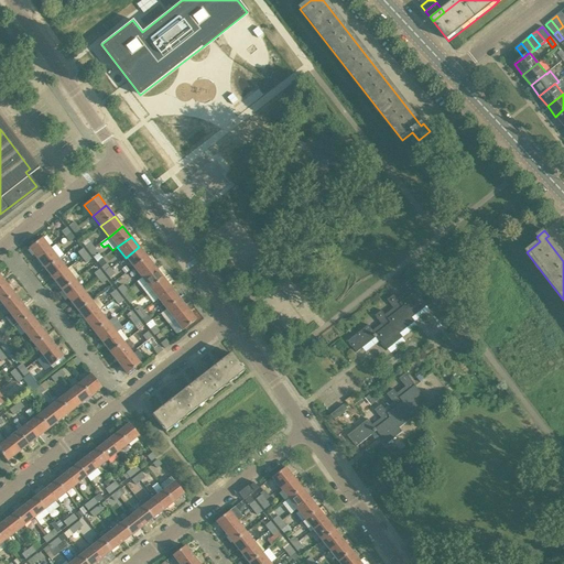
[(36,259),(50,248),(42,238),(29,249),(36,259)]
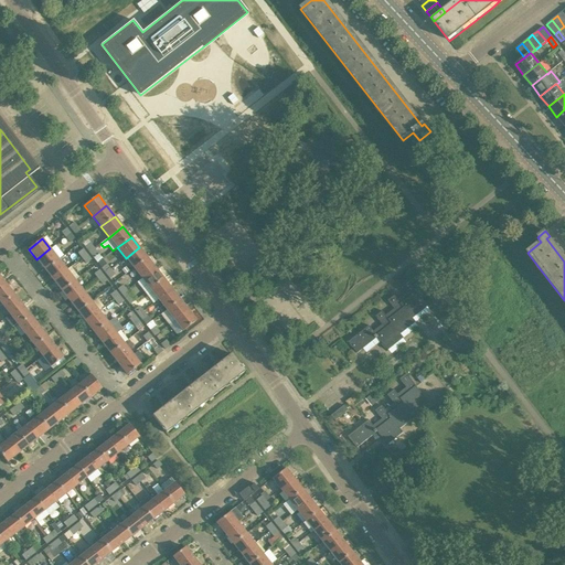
[(139,247),(126,258),(134,268),(147,257),(139,247)]
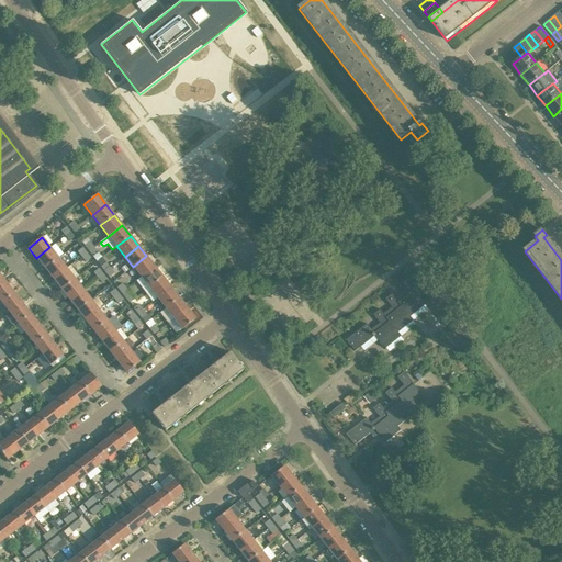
[(58,258),(49,247),(36,258),(45,269),(58,258)]
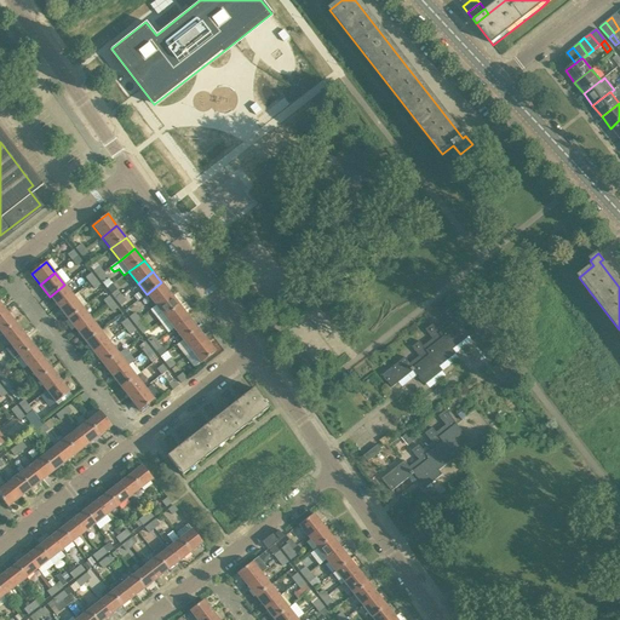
[(161,282),(147,294),(155,306),(171,294),(161,282)]
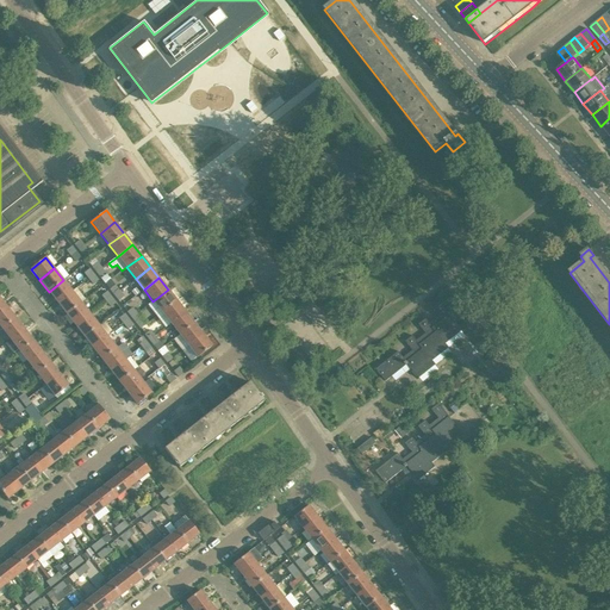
[(63,280),(49,292),(57,303),(72,292),(63,280)]
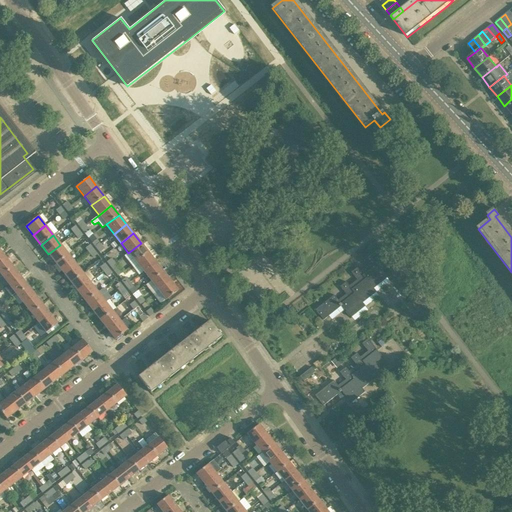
[(141,243),(128,253),(136,262),(148,252),(141,243)]
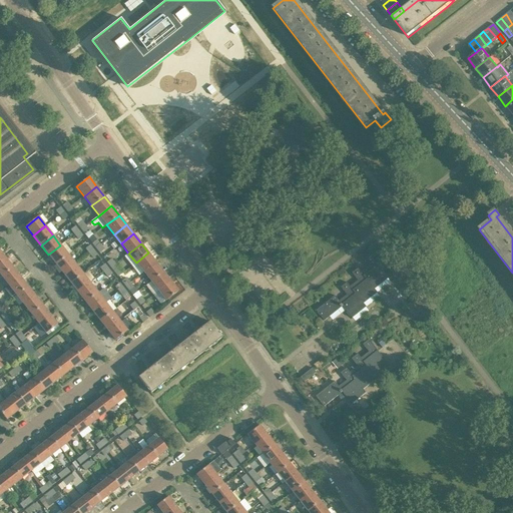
[(68,254),(60,245),(48,254),(55,265),(68,254)]
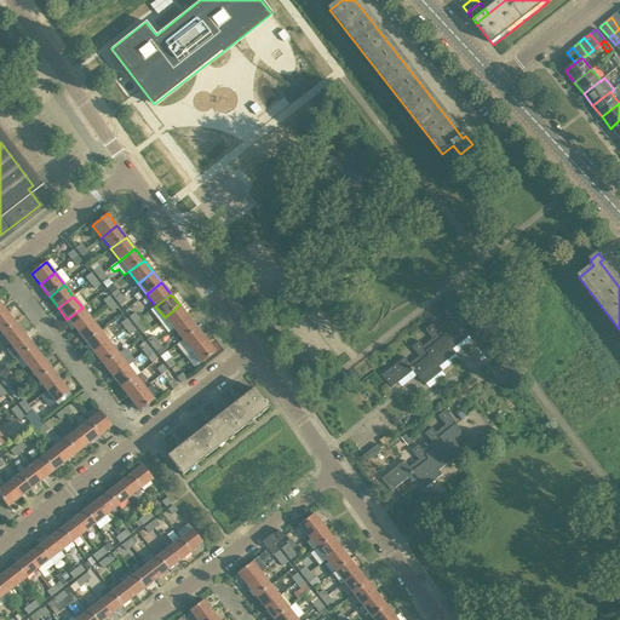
[(112,313),(118,308),(113,302),(108,306),(112,313)]
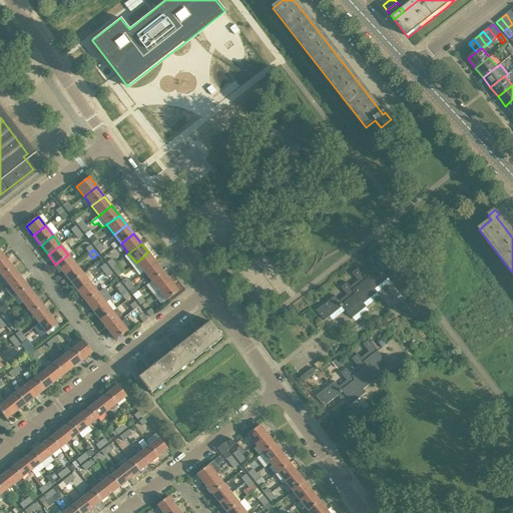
[(148,252),(136,263),(143,272),(155,263),(148,252)]
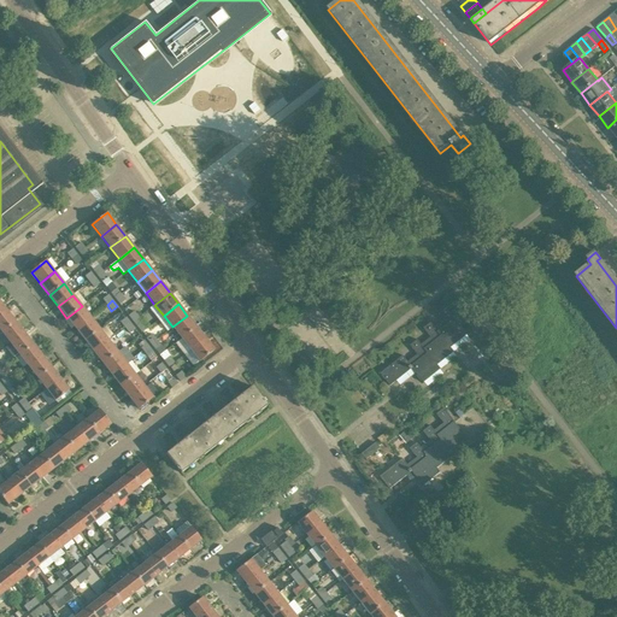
[(381,374),(391,386),(412,369),(424,383),(441,369),(438,365),(454,352),(451,348),(468,335),(454,318),(445,305),(436,311),(444,321),(435,328),(430,323),(423,329),(430,338),(422,345),(417,340),(410,346),(417,354),(409,362),(403,356),(381,374)]
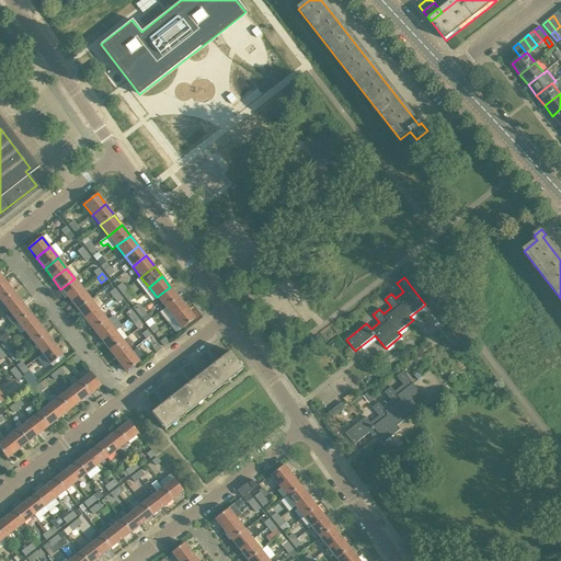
[(75,278),(60,289),(69,299),(82,289),(75,278)]
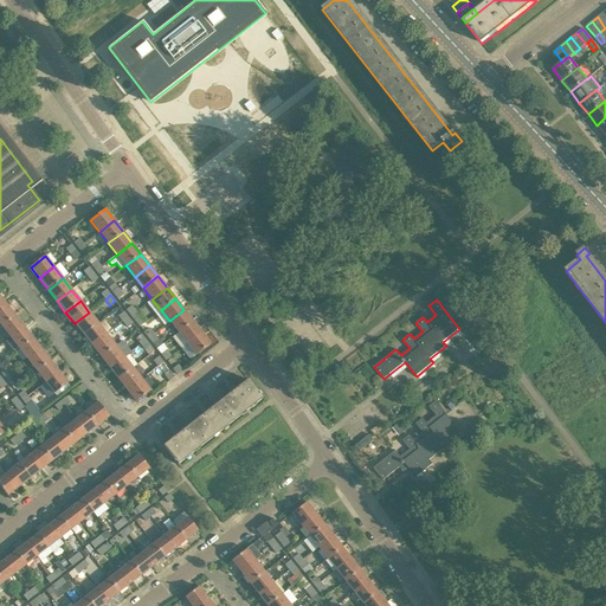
[(14,316),(6,304),(0,309),(0,323),(1,327),(14,316)]
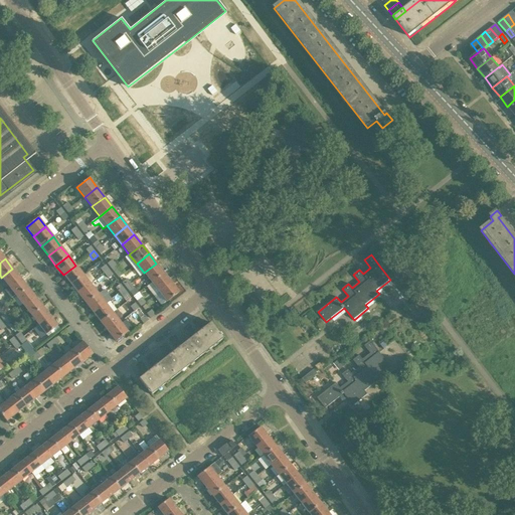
[(156,264),(144,273),(151,283),(164,273),(156,264)]
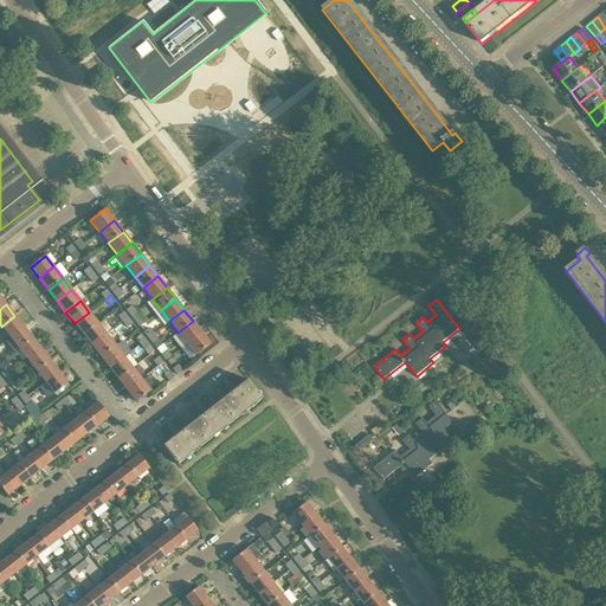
[(98,323),(89,313),(75,323),(83,335),(98,323)]
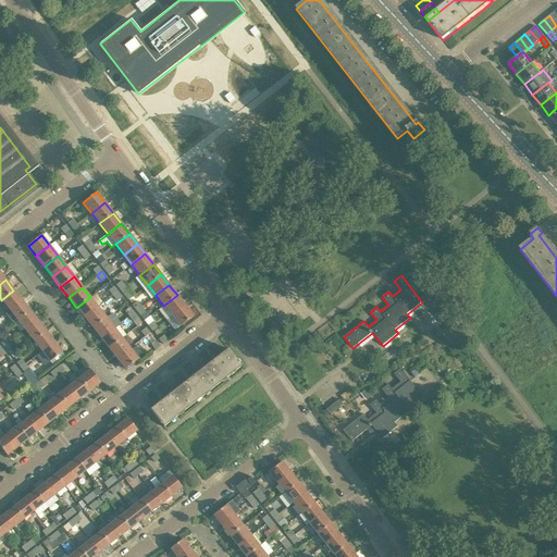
[(22,300),(13,291),(1,300),(10,310),(22,300)]
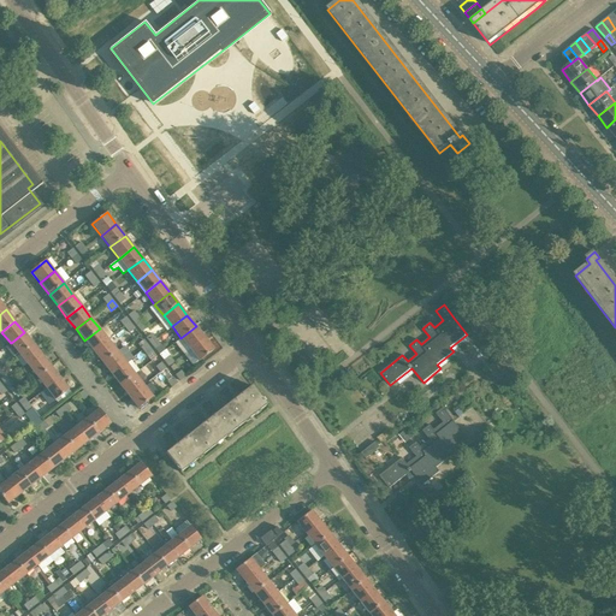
[(135,329),(130,323),(125,327),(129,333),(135,329)]
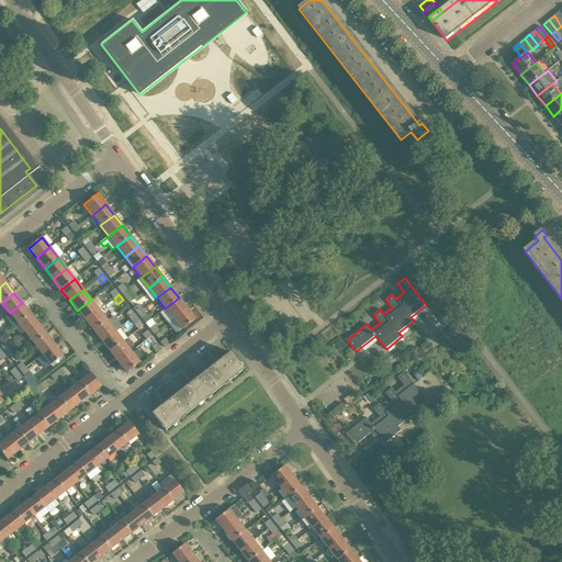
[(179,298),(165,308),(173,318),(187,308),(179,298)]
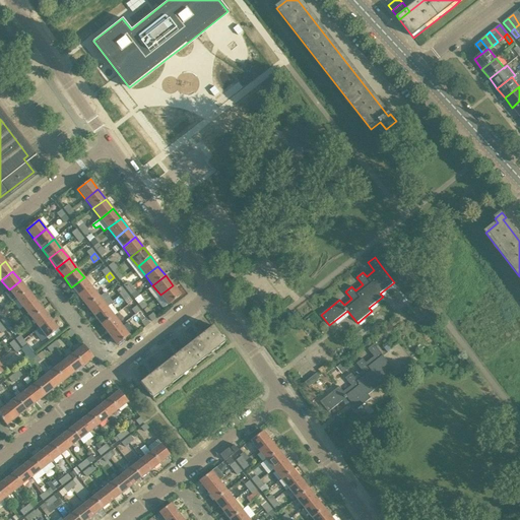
[(84,277),(71,287),(79,297),(91,287),(84,277)]
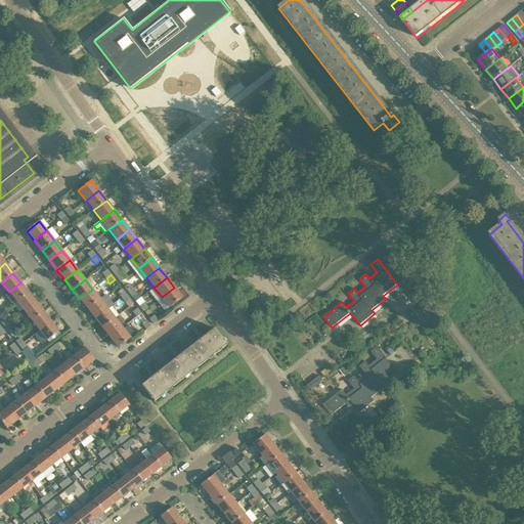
[(28,293),(20,282),(9,292),(16,301),(28,293)]
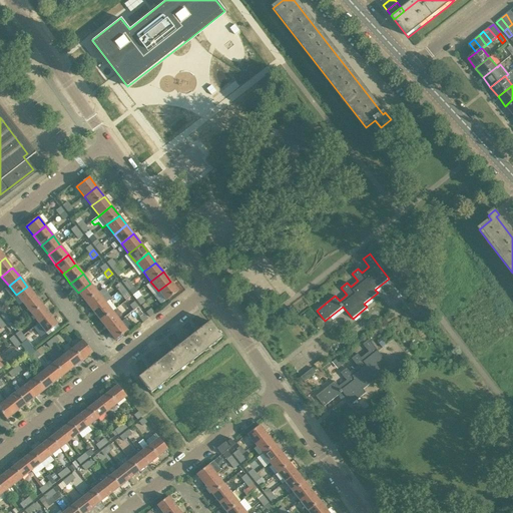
[(122,282),(125,287),(130,283),(126,278),(122,282)]
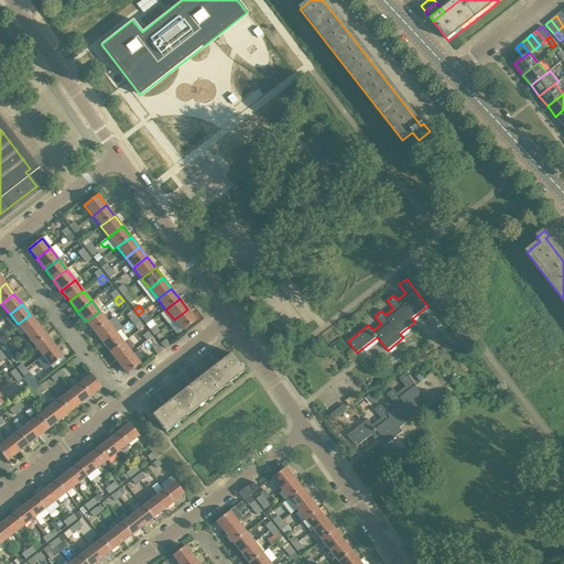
[(187,310),(174,320),(182,331),(196,321),(187,310)]
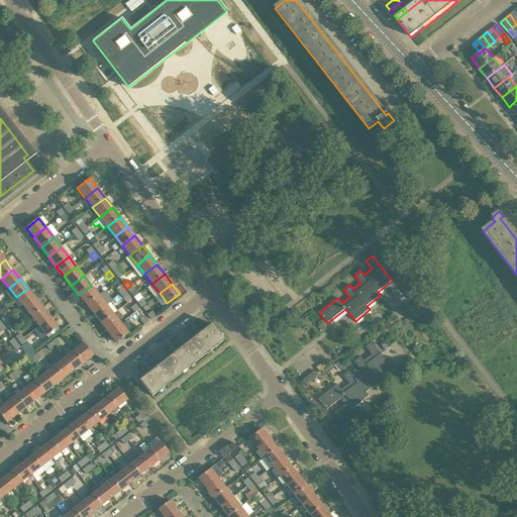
[(126,289),(130,293),(134,290),(131,285),(126,289)]
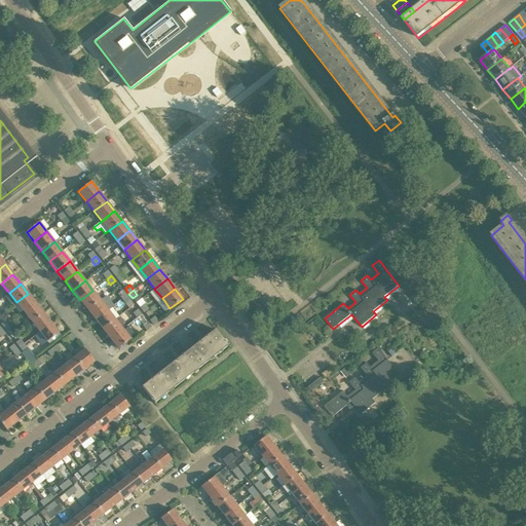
[(100,300),(92,291),(80,300),(87,310),(100,300)]
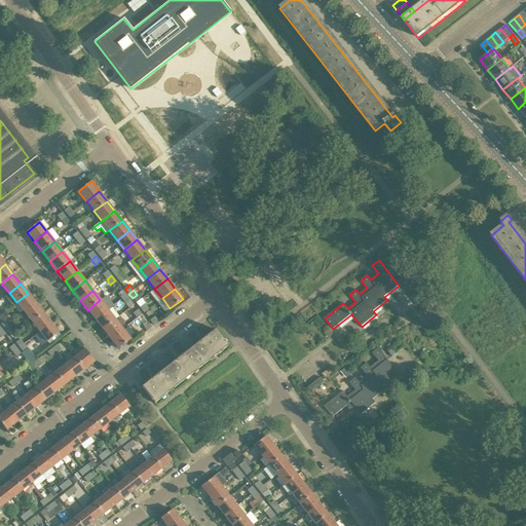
[(121,299),(126,295),(122,291),(118,294),(121,299)]
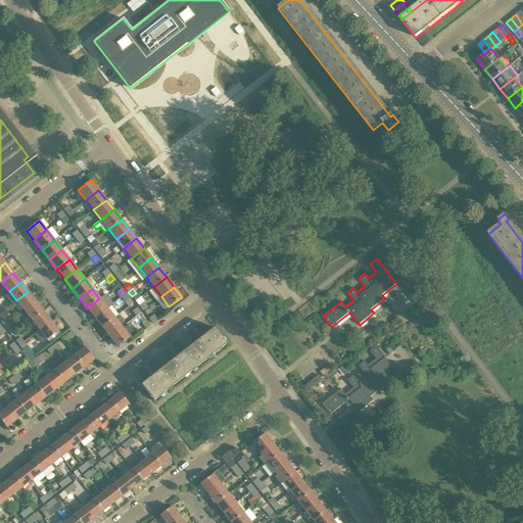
[(36,301),(28,292),(16,300),(25,311),(36,301)]
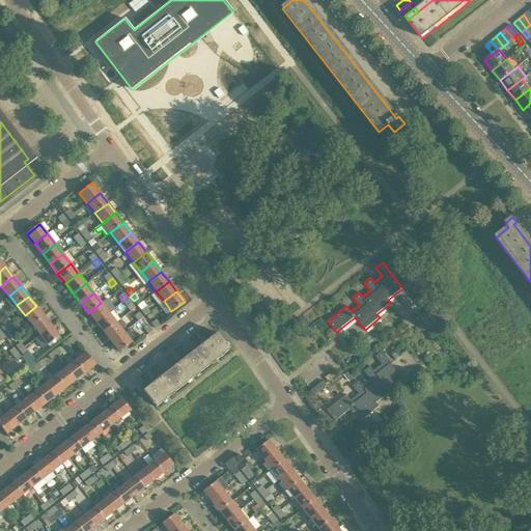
[(131,303),(128,298),(122,302),(127,306),(131,303)]
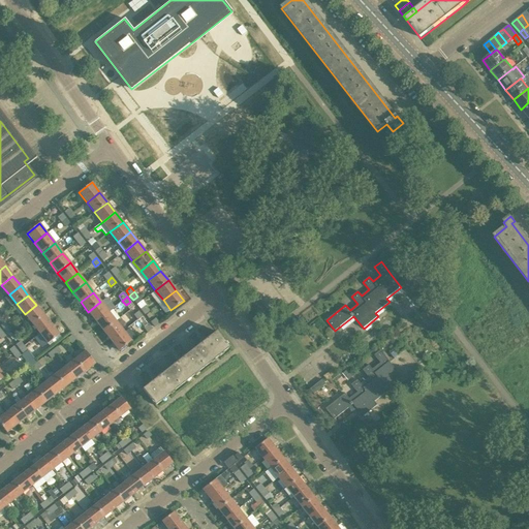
[(100,302),(88,312),(95,321),(109,312),(100,302)]
